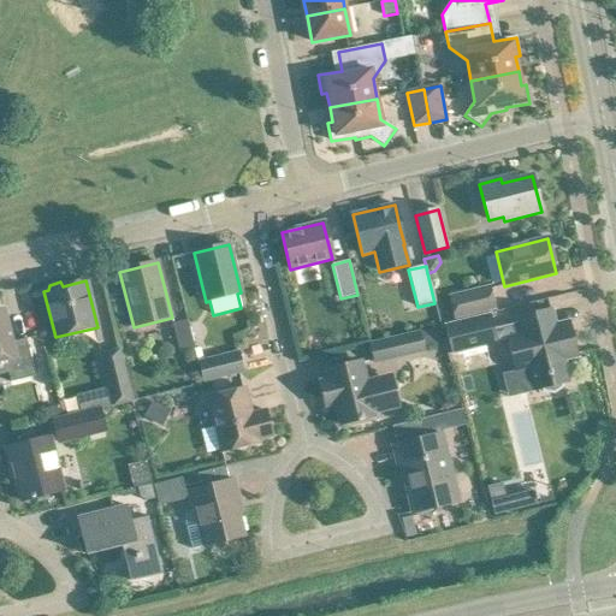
[(490,288),(466,294),(449,298),(455,319),(495,308),(490,288)]
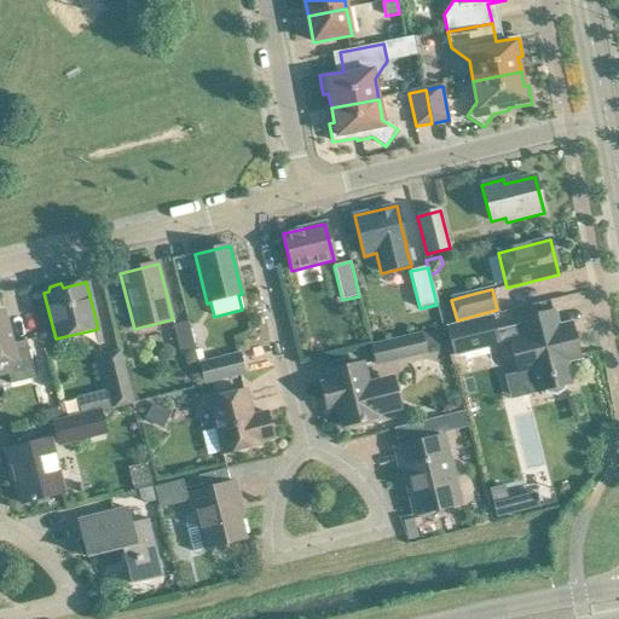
[(573,330),(559,334),(554,311),(520,319),(524,336),(510,340),(519,374),(532,370),(537,393),(571,385),(566,362),(580,358),(573,330)]
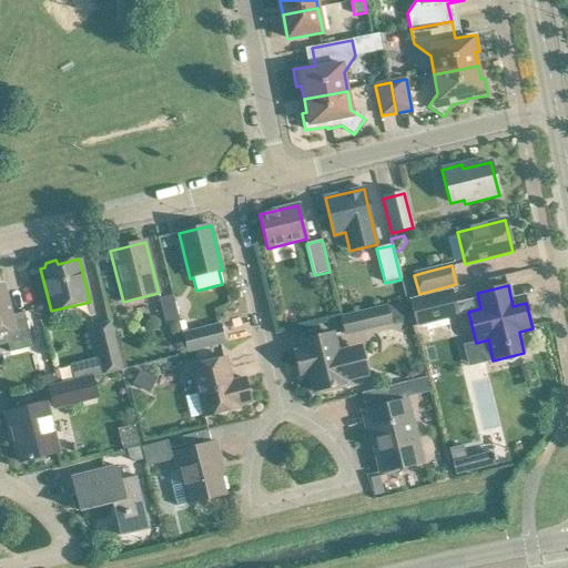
[(11,316),(9,307),(3,286),(0,286),(0,333),(4,333),(10,353),(32,347),(24,313),(11,316)]
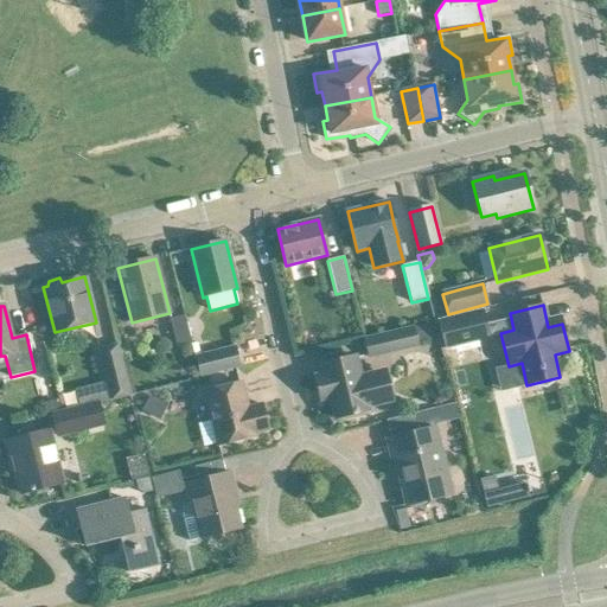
[(489,338),(483,308),(436,320),(443,350),(489,338)]
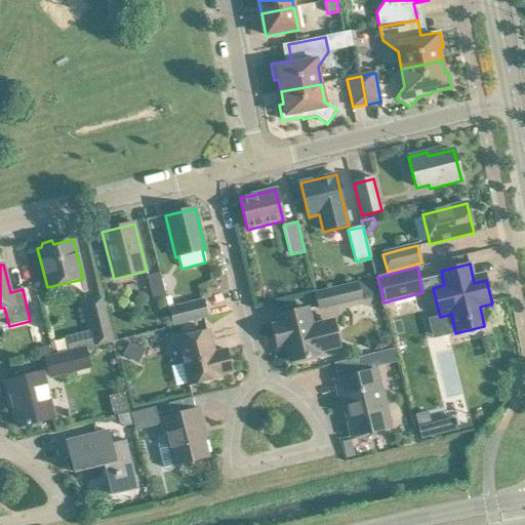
[(153,301),(165,298),(159,274),(147,276),(153,301)]
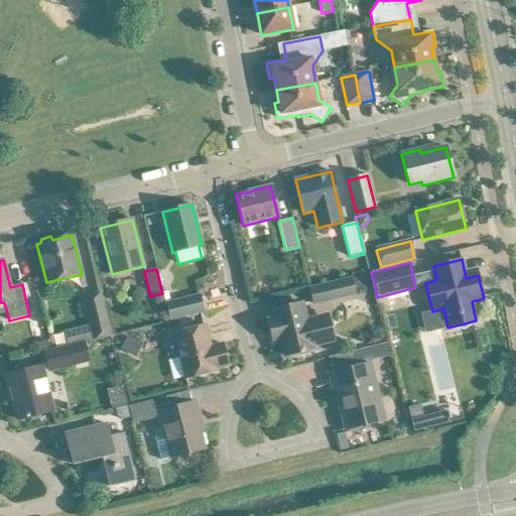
[(361,276),(351,279),(309,288),(313,304),(355,294),(354,292),(364,290),(361,276)]
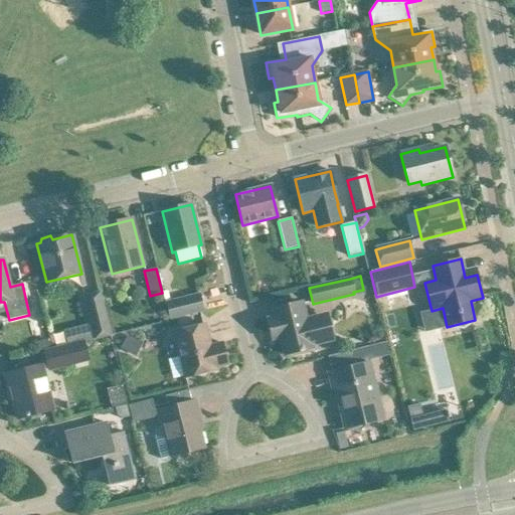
[(95,340),(110,336),(100,293),(83,297),(95,340)]
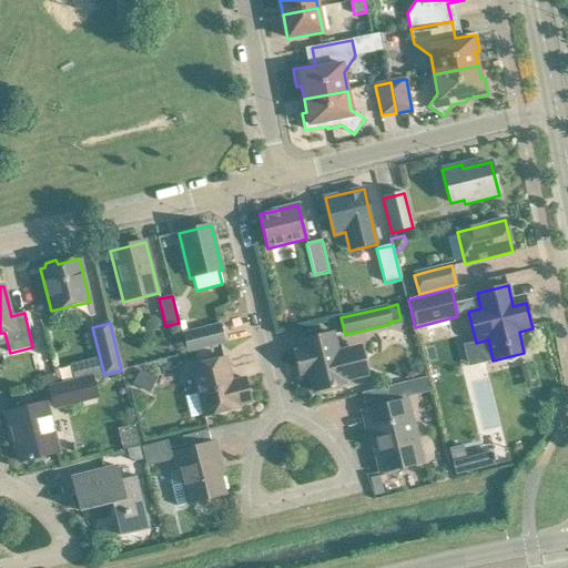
[(220,325),(198,331),(183,334),(188,352),(224,343),(220,325)]
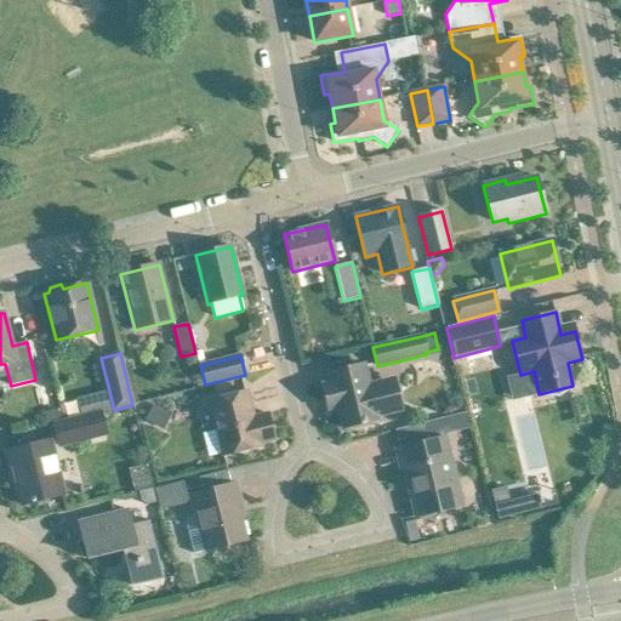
[(328,411),(334,409),(337,409),(342,428),(377,420),(376,417),(403,410),(394,377),(370,383),(366,364),(329,374),(331,383),(322,386),(328,411)]
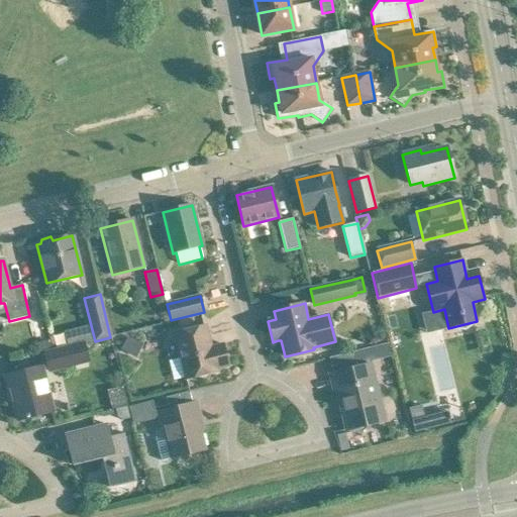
[(206,326),(186,331),(174,333),(186,380),(217,372),(216,370),(228,367),(223,344),(211,347),(206,326)]
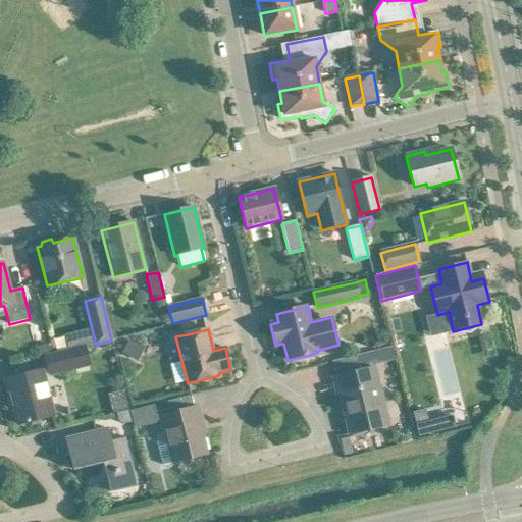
[(145,349),(129,341),(122,354),(138,362),(145,349)]
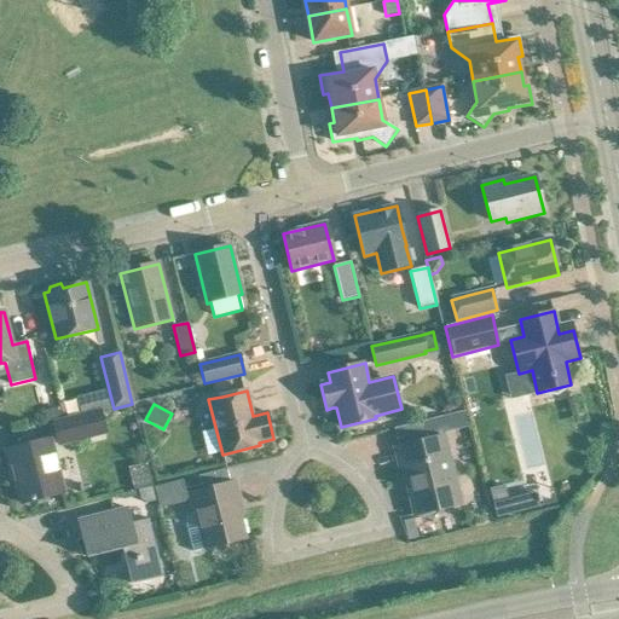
[(58,409),(44,412),(46,426),(53,423),(62,422),(58,409)]
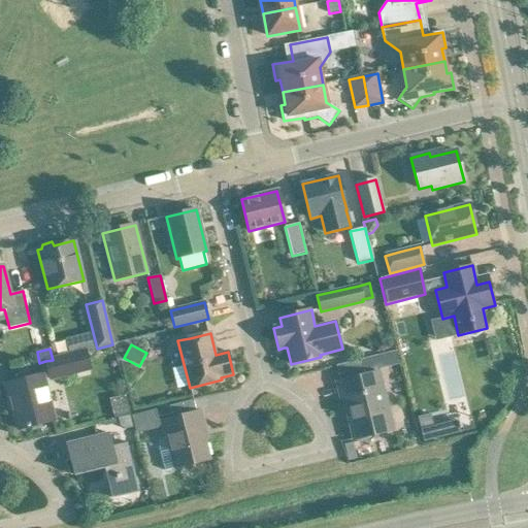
[(53,360),(45,361),(50,380),(90,369),(86,352),(53,360)]
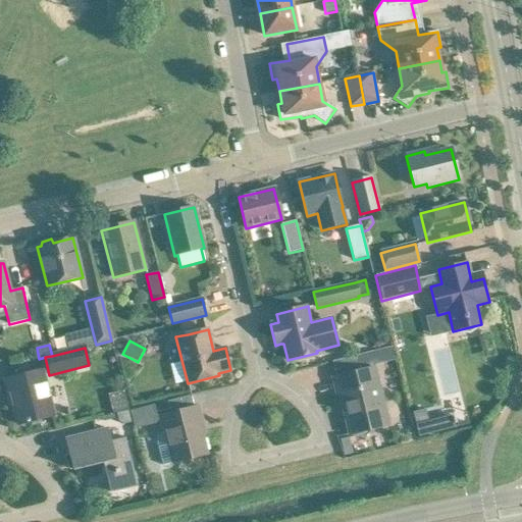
[(332,378),(336,395),(338,394),(349,435),(388,425),(374,368),(332,378)]
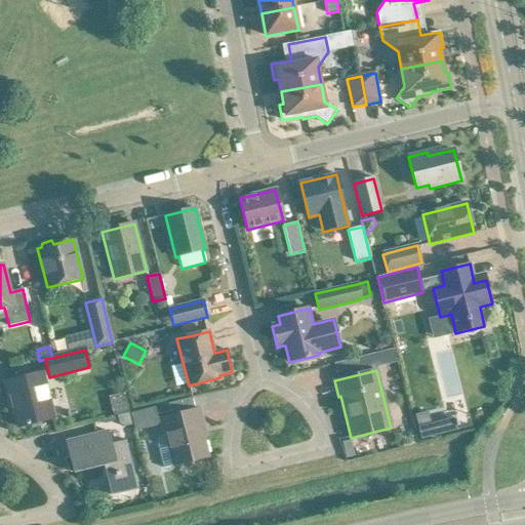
[(42,372),(27,376),(6,381),(17,428),(53,418),(42,372)]
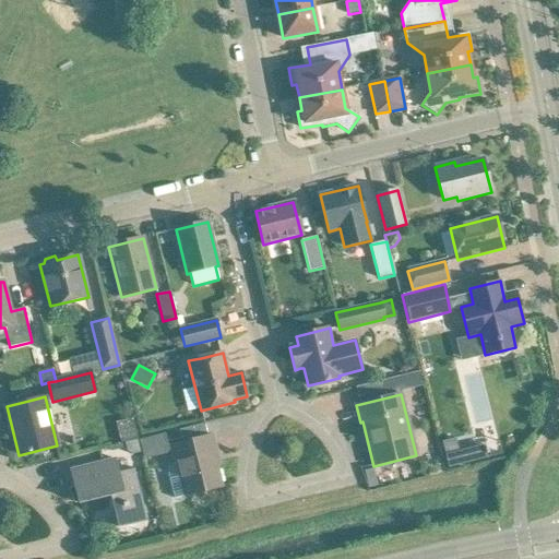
[(182,475),(169,478),(174,498),(188,495),(188,496),(222,487),(213,454),(217,453),(212,436),(207,437),(204,424),(179,430),(182,443),(169,445),(170,451),(175,464),(180,462),(182,474),(182,475)]
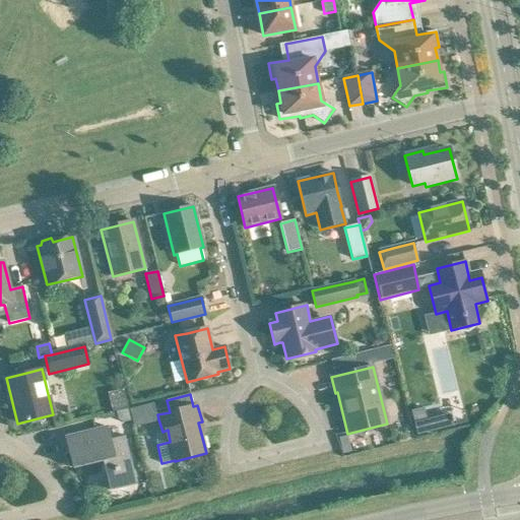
[(108,421),(127,419),(125,402),(106,404),(108,421)]
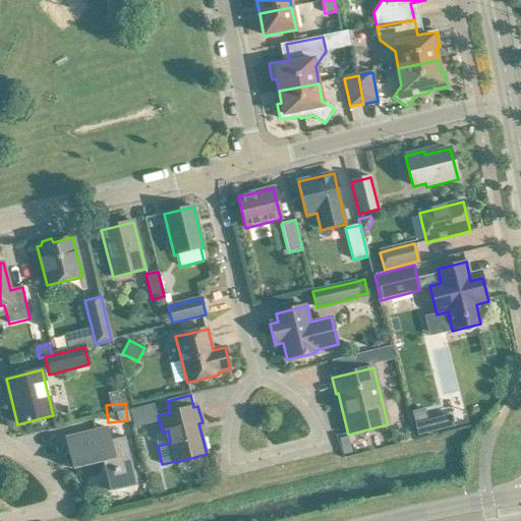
[(155,403),(129,410),(133,425),(133,426),(159,420),(158,415),(155,403)]
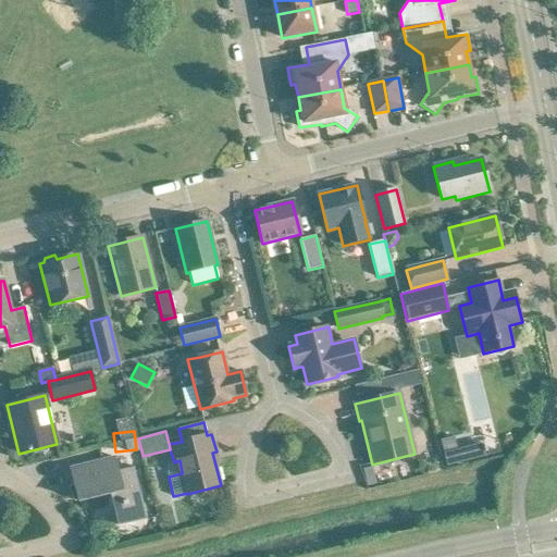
[(454,437),(441,441),(447,466),(460,462),(457,450),(454,437)]
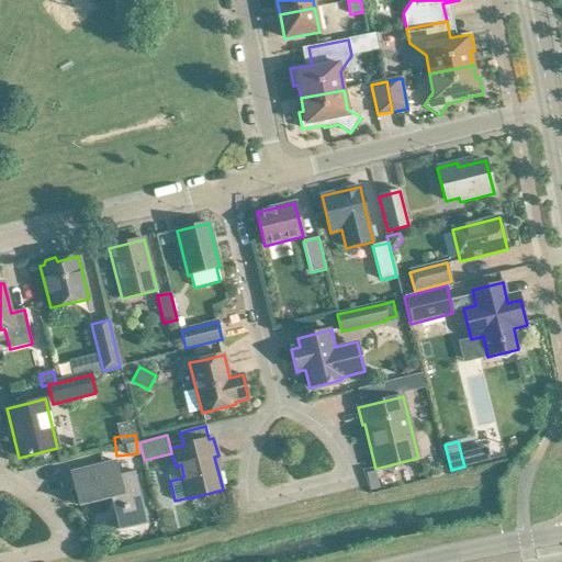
[(116,462),(92,468),(71,473),(77,498),(82,497),(85,505),(111,498),(119,530),(146,524),(134,473),(120,476),(116,462)]
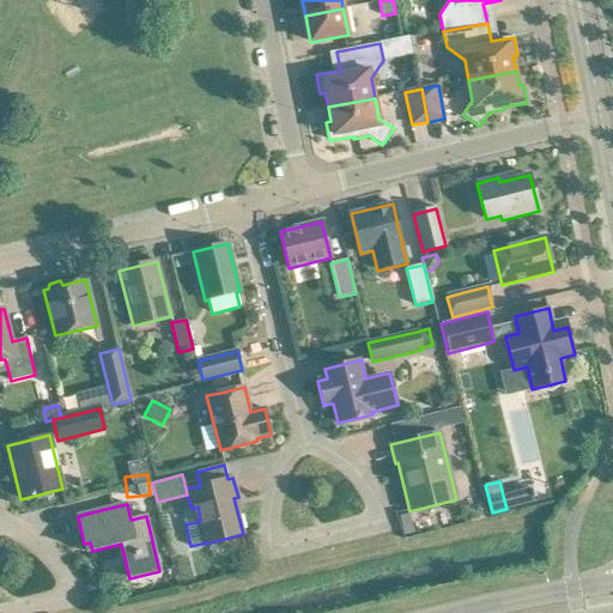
[(174,522),(163,528),(175,548),(186,542),(174,522)]
